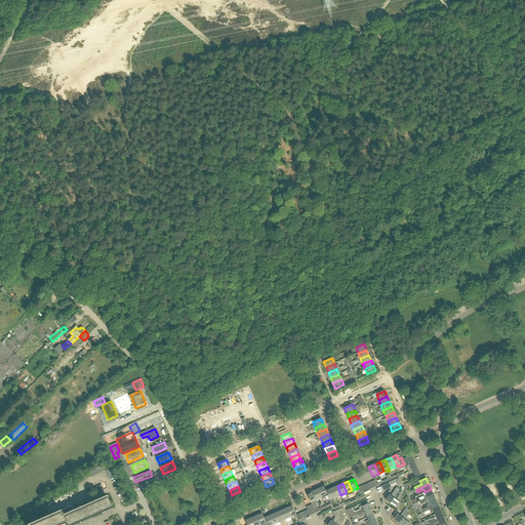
[(324,487),(324,486),(318,489),(322,497),(327,495),(324,487)]
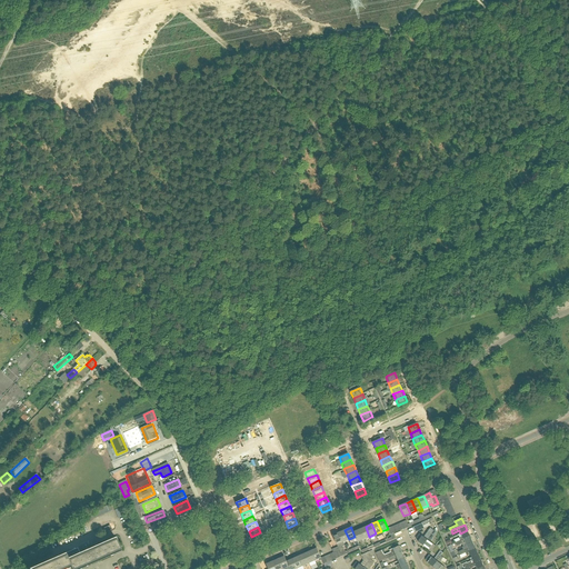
[(363,539),(369,537),(366,527),(359,529),(363,539)]
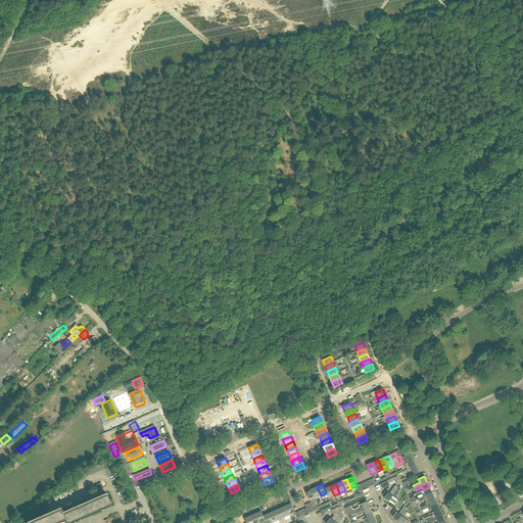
[(325,488),(329,497),(332,496),(334,500),(336,498),(334,495),(330,486),(325,488)]
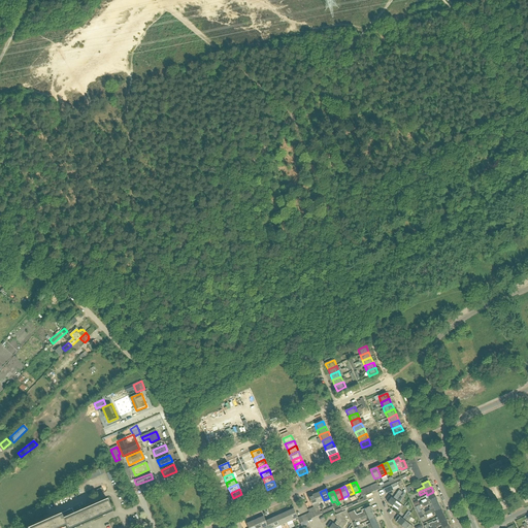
[(388,502),(393,506),(396,501),(397,501),(402,493),(400,491),(394,499),(389,495),(386,499),(389,501),(388,502)]
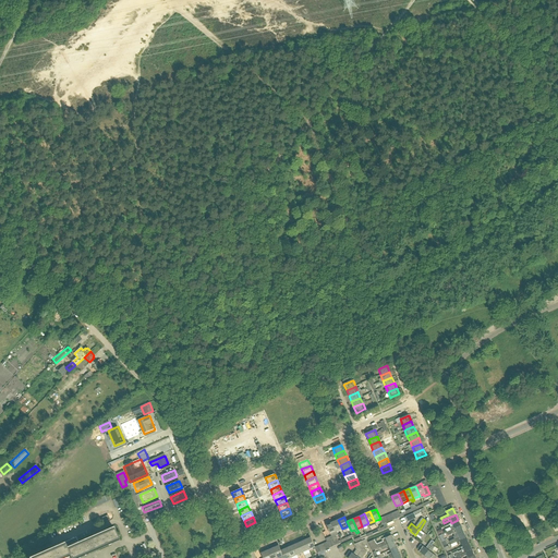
[(337,532),(342,529),(338,520),(332,522),(337,532)]
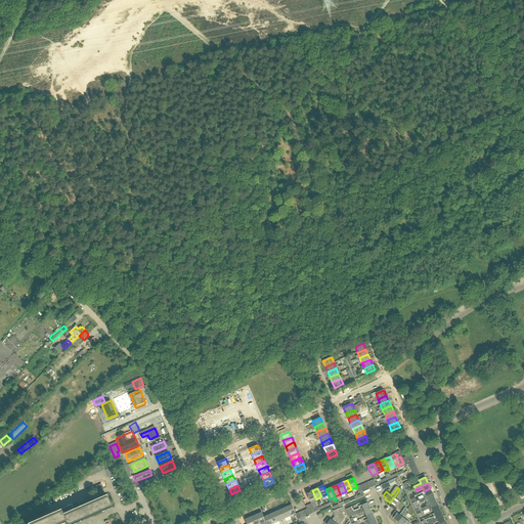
[(399,489),(394,497),(393,497),(390,503),(394,506),(394,507),(397,509),(401,503),(396,499),(400,494),(399,494),(402,490),(400,488),(399,489)]
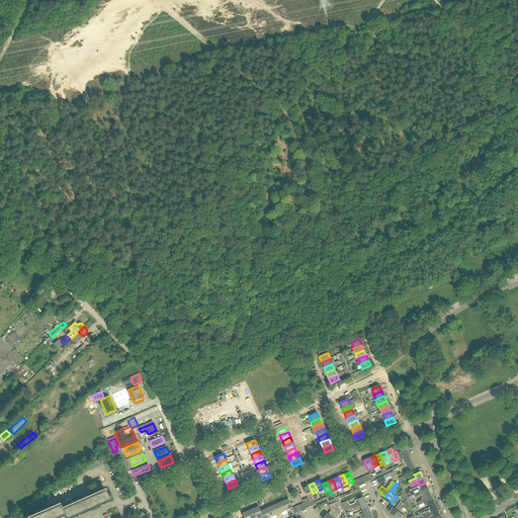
[(419,492),(422,491),(428,489),(425,483),(419,486),(417,487),(419,490),(418,490),(419,492)]
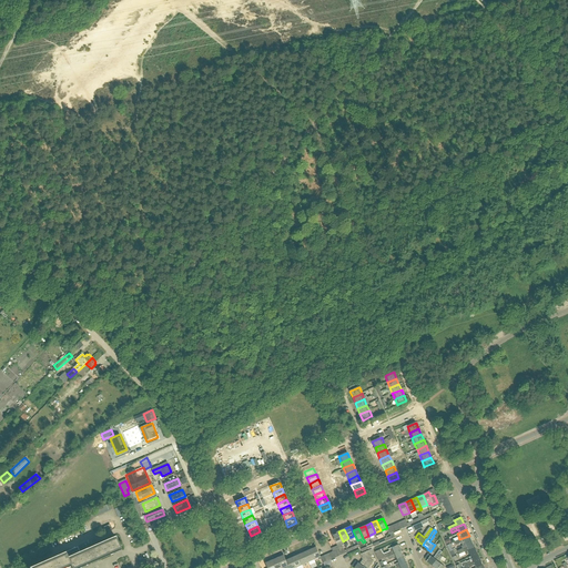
[(260,531),(251,536),(253,541),(262,538),(260,531)]
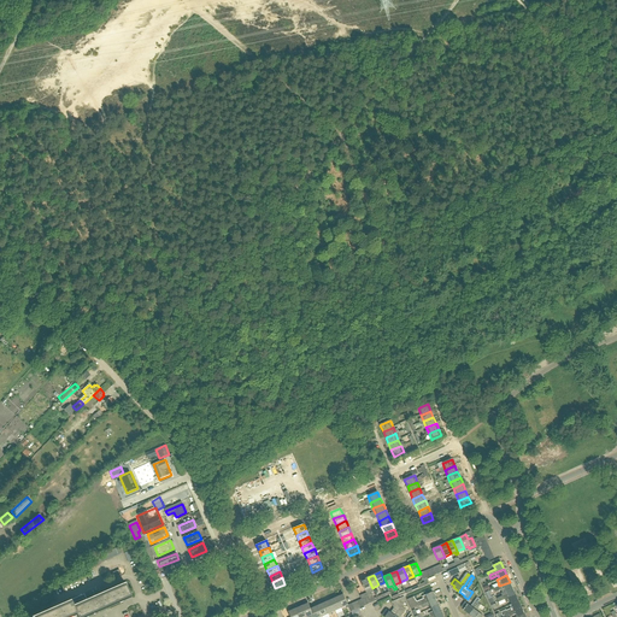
[(368,577),(360,580),(366,593),(366,594),(374,591),(372,588),(368,577)]
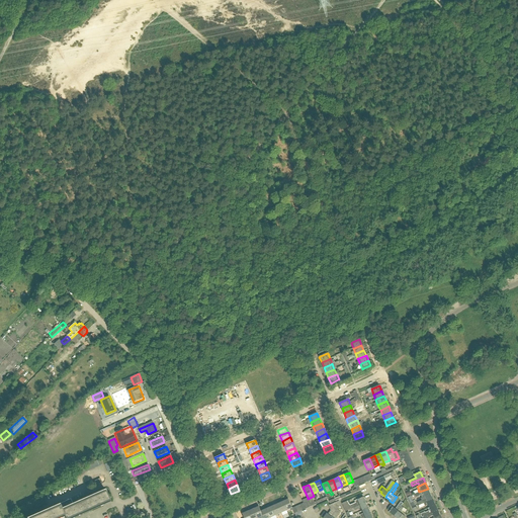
[(422,491),(419,492),(414,495),(415,497),(421,495),(422,498),(424,497),(430,494),(428,489),(422,491)]
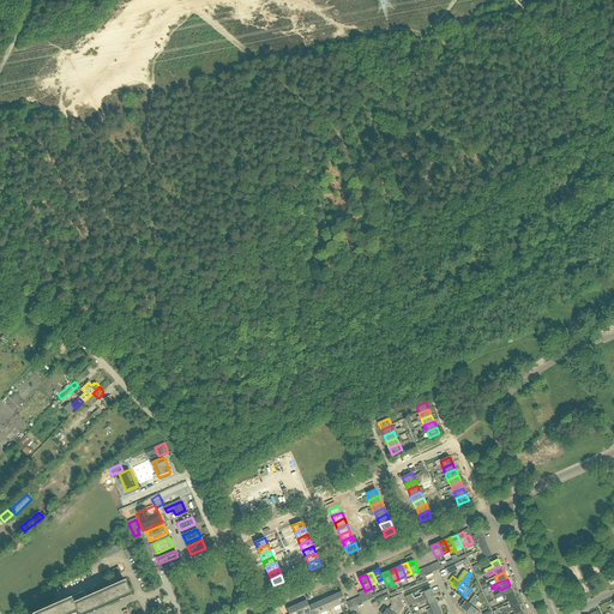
[(67,613),(76,611),(77,613),(82,613),(131,593),(125,582),(86,599),(84,593),(35,613),(67,613)]
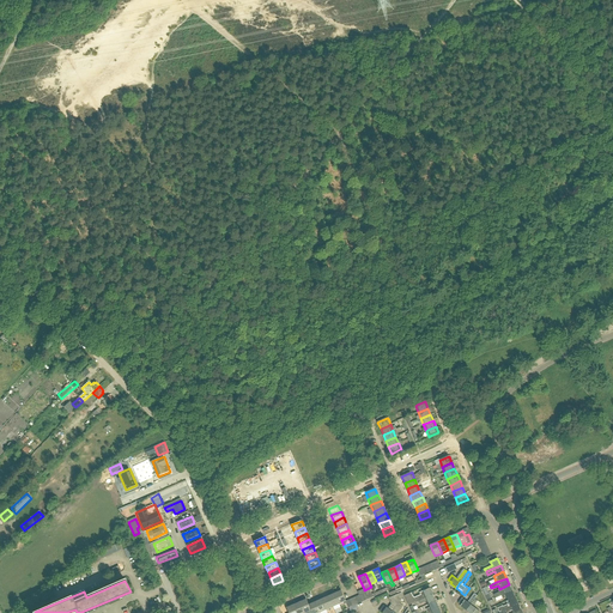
[(502,588),(499,589),(498,589),(499,592),(493,594),(496,599),(513,590),(509,584),(502,588)]
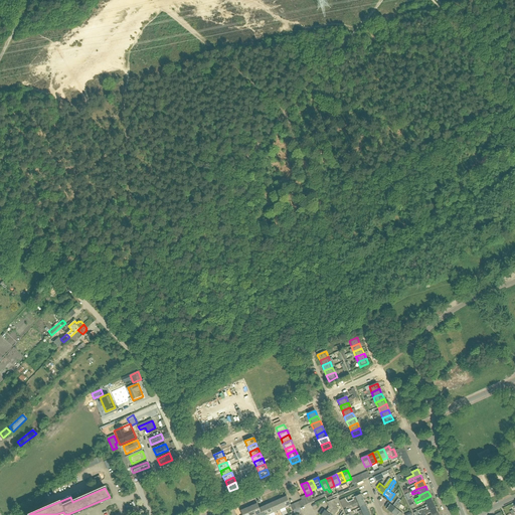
[(347,501),(346,502),(348,506),(351,505),(352,505),(356,503),(363,500),(361,494),(355,497),(353,498),(354,500),(347,503),(347,501)]
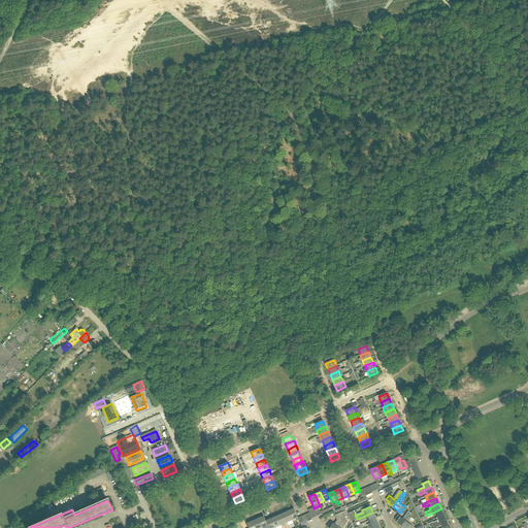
[(297,518),(298,518),(294,508),(288,510),(292,520),(296,519),(296,520),(298,520),(297,518)]
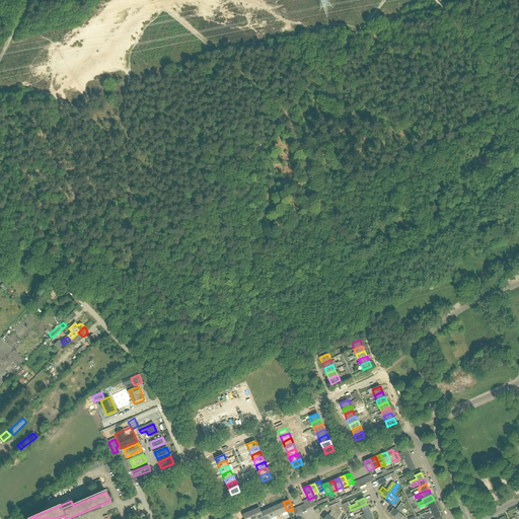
[(436,506),(434,500),(420,507),(421,509),(429,506),(430,508),(436,506)]
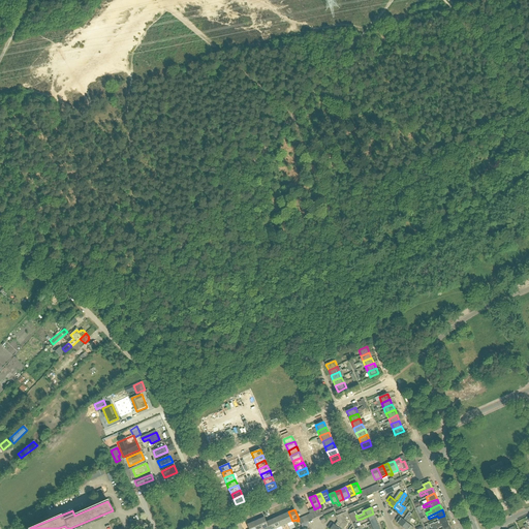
[(287,524),(292,521),(288,511),(283,515),(287,524)]
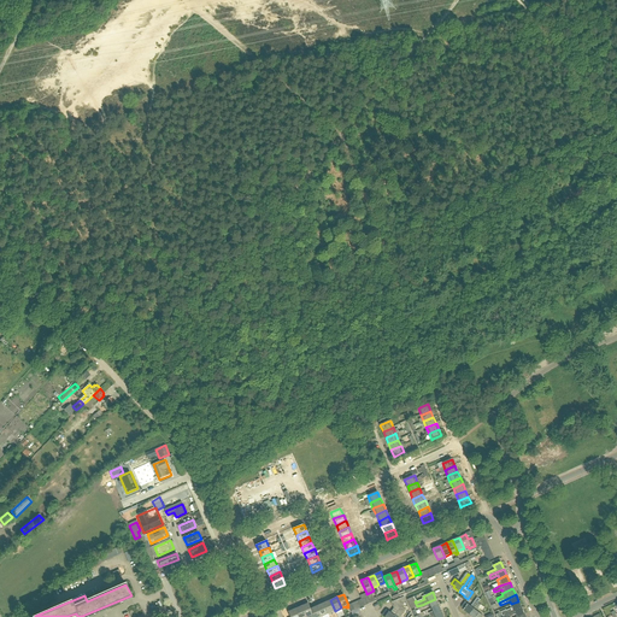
[(393,616),(401,607),(406,601),(404,597),(394,600),(395,601),(395,600),(397,604),(391,612),(386,610),(381,615),(383,616),(393,616)]
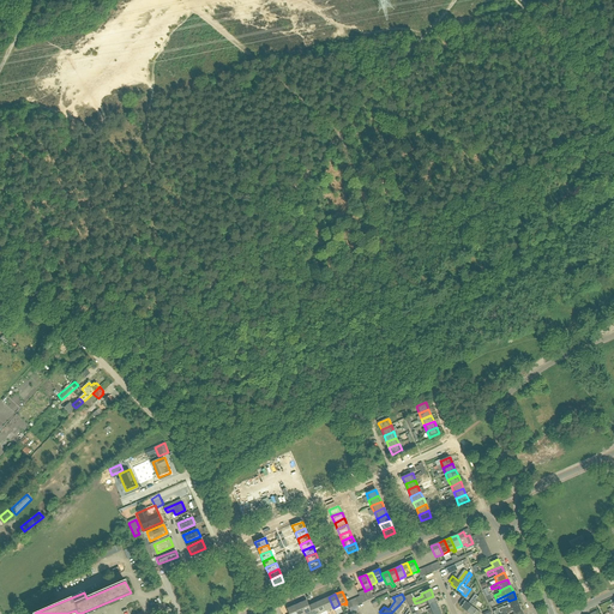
[(410,594),(405,596),(409,606),(415,603),(413,599),(410,594)]
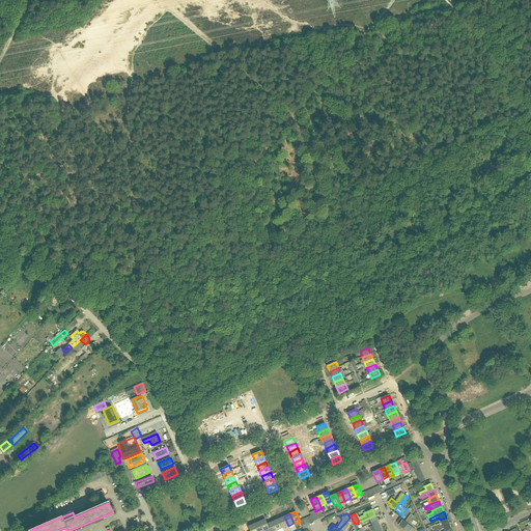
[(403,529),(408,524),(411,519),(413,516),(411,515),(406,522),(400,519),(397,522),(399,524),(398,525),(403,529)]
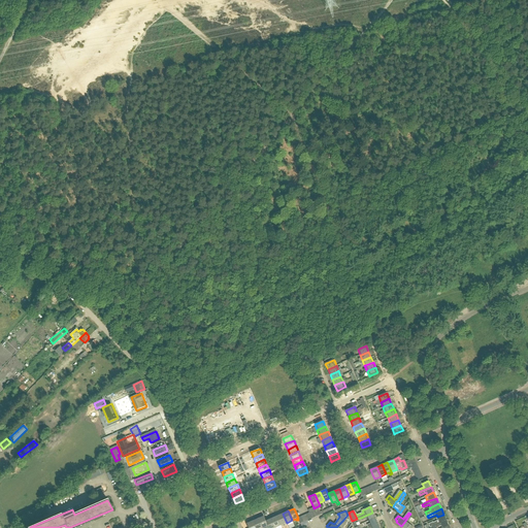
[(281,525),(287,523),(283,514),(277,516),(281,525)]
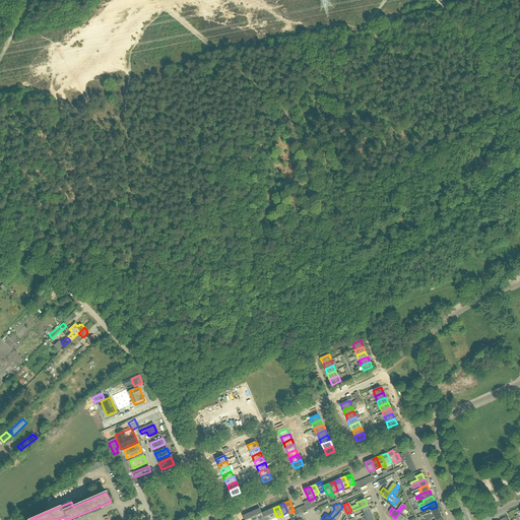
[(437,507),(431,509),(433,512),(426,515),(421,517),(423,519),(426,518),(439,512),(437,507)]
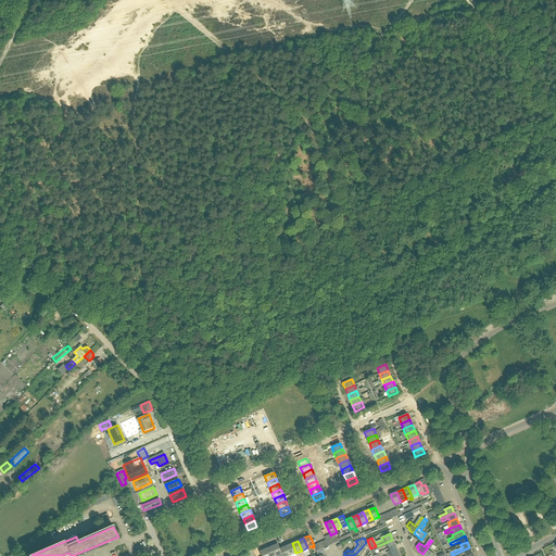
[(290,555),(295,553),(292,543),(286,546),(290,555)]
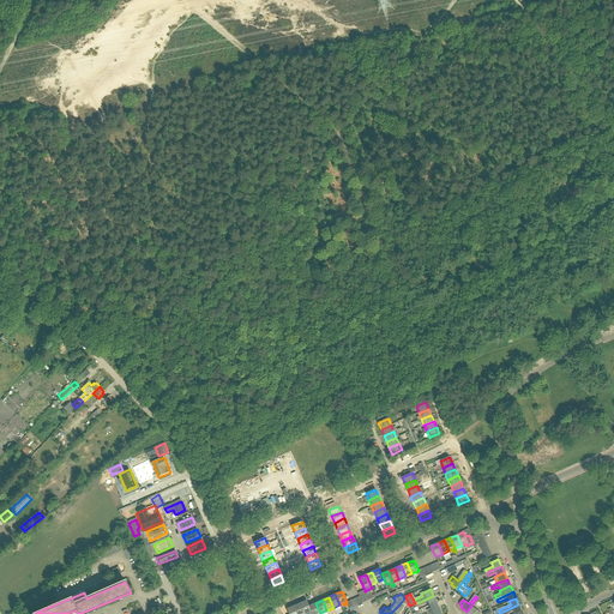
[(469,613),(477,613),(480,612),(474,607),(477,602),(475,600),(471,606),(467,612),(469,613)]
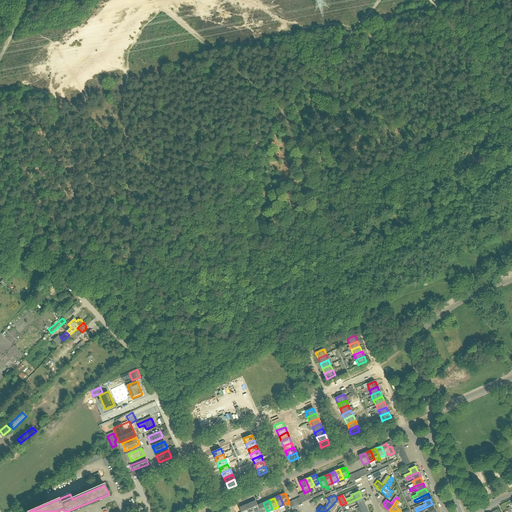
[(250,503),(254,511),(260,510),(256,501),(250,503)]
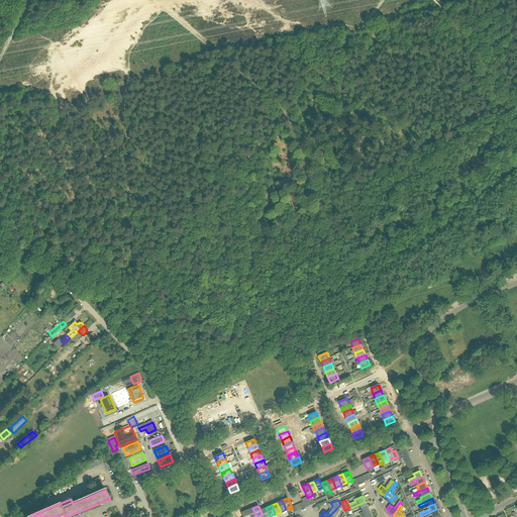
[(362,516),(370,512),(368,507),(362,510),(363,513),(360,513),(362,516)]
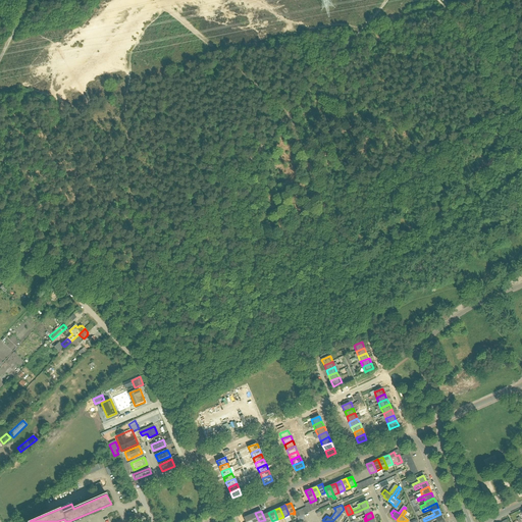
[(250,515),(252,521),(259,521),(255,513),(250,515)]
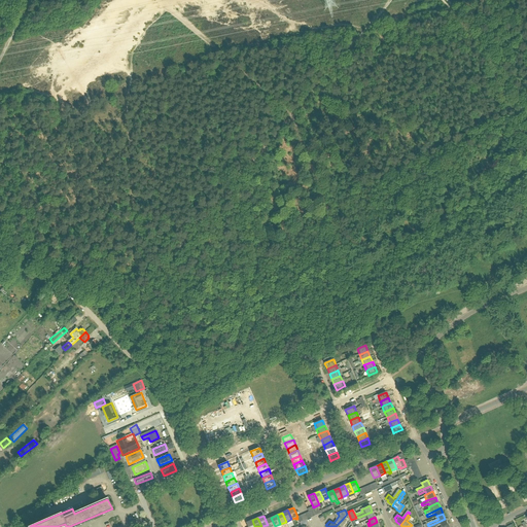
[(268,526),(273,526),(275,526),(271,518),(266,520),(268,526)]
